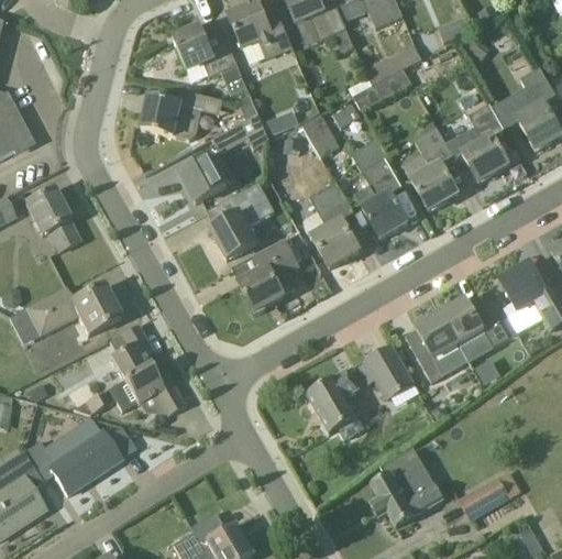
[(286,0),(297,25),(311,19),(321,41),(346,30),(334,2),(323,7),(320,0),(286,0)]
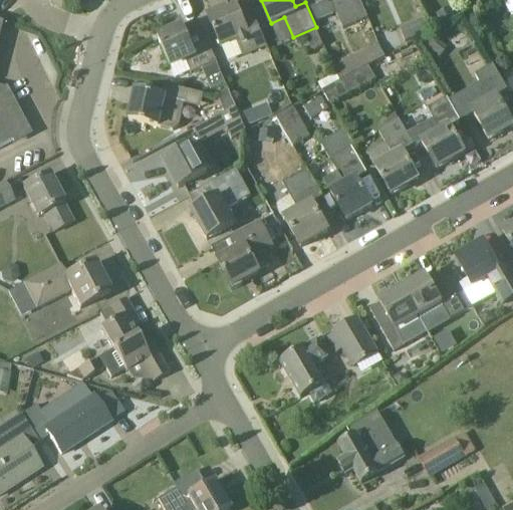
[(343,25),(367,15),(361,0),(316,0),(319,5),(330,0),(332,0),(343,25)]
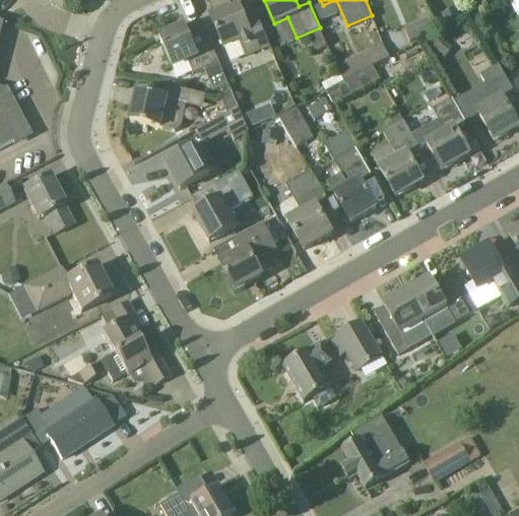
[(245,55),(270,44),(256,11),(245,16),(239,1),(211,13),(224,46),(239,40),(245,55)]
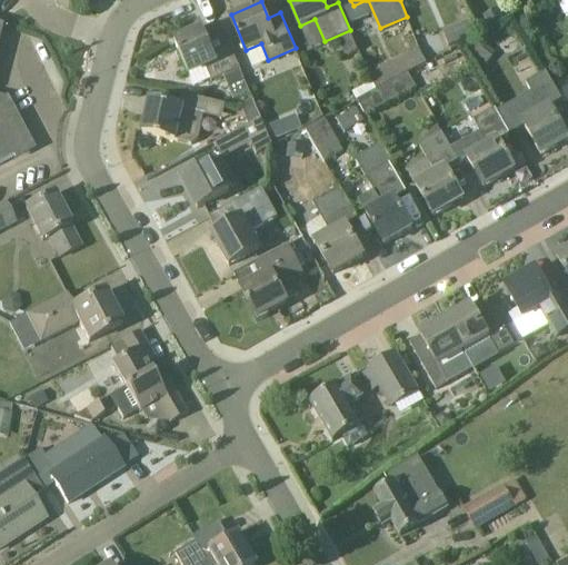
[(490,25),(505,17),(499,6),(485,12),(490,25)]
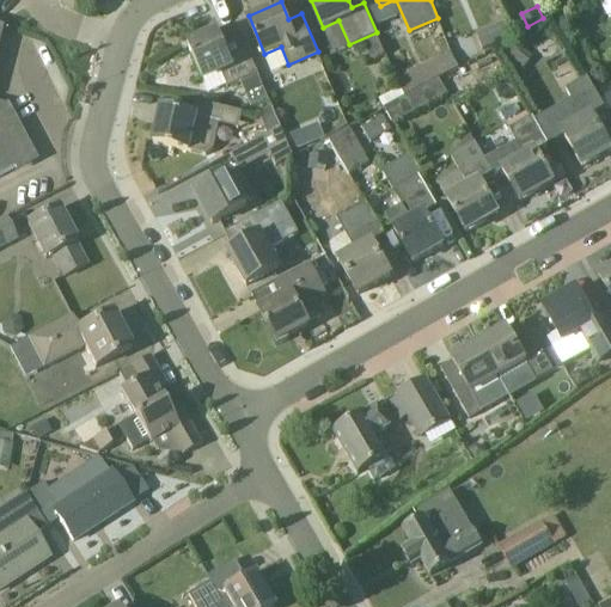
[(484,47),(512,35),(506,19),(477,31),(484,47)]
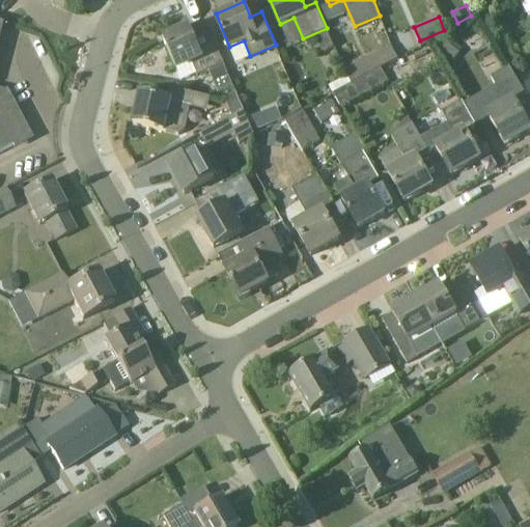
[(0,21),(0,149),(29,135),(4,88),(0,87),(0,35),(3,22),(0,21)]
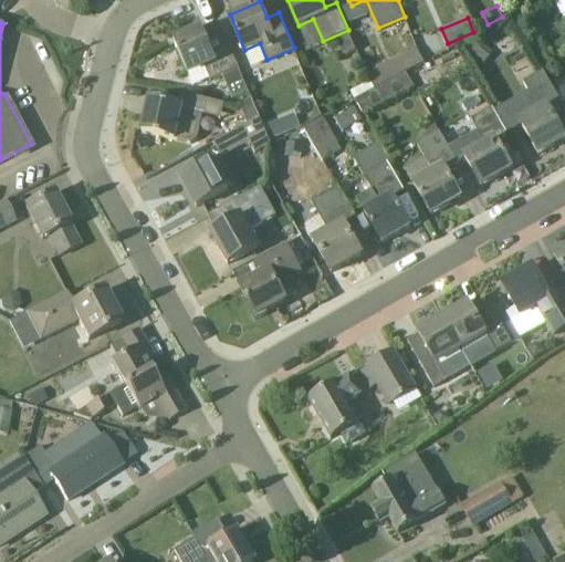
[(210,79),(222,73),(239,66),(229,43),(213,50),(203,27),(175,39),(189,72),(205,65),(210,79)]
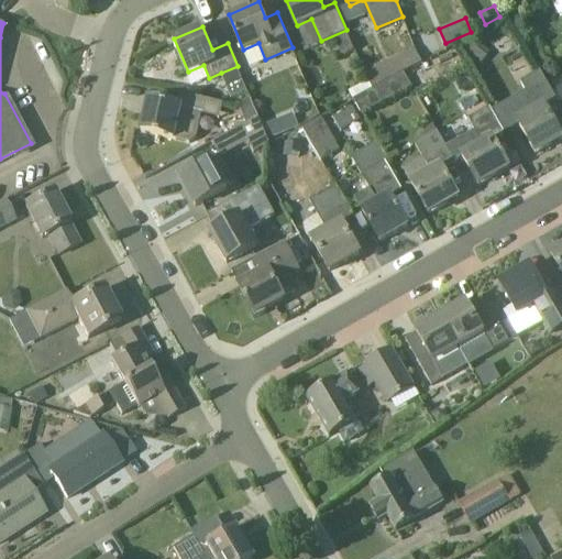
[(348,32),(335,37),(341,52),(354,46),(348,32)]
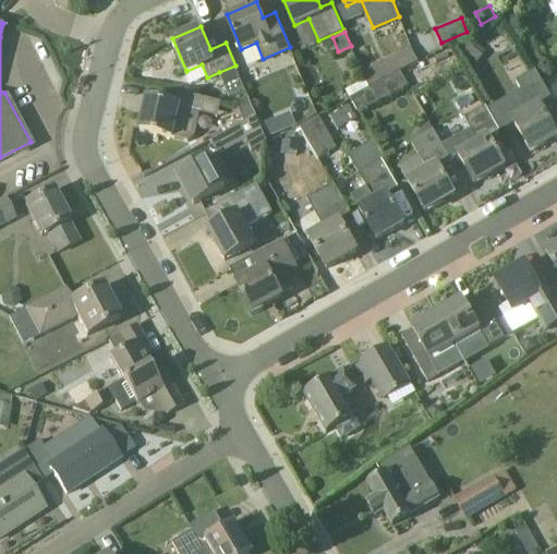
[(475,63),(486,49),(472,38),(461,52),(475,63)]
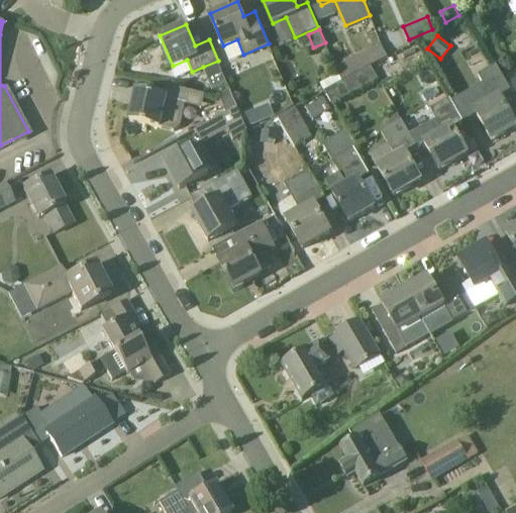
[(371,63),(372,64),(388,55),(381,41),(334,66),(337,72),(341,79),(371,63)]
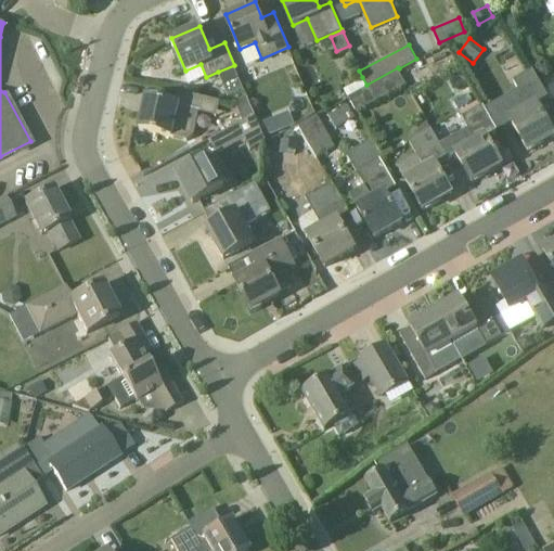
[(234,65),(218,73),(228,94),(244,87),(234,65)]
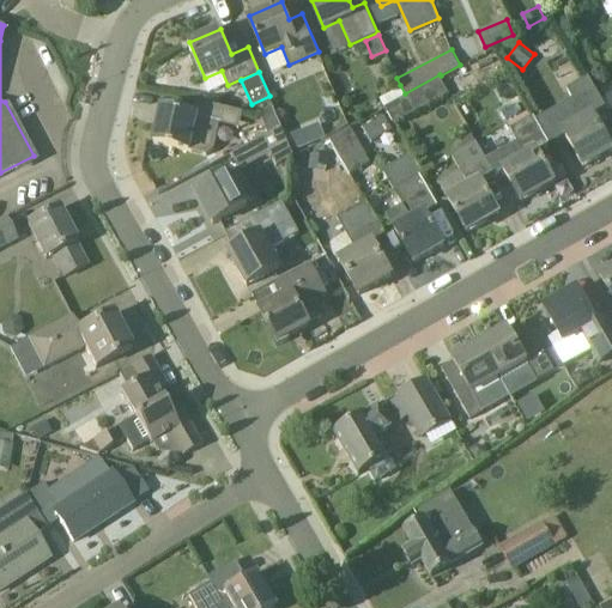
[(449,92),(441,76),(440,74),(405,93),(385,104),(394,121),(449,92)]
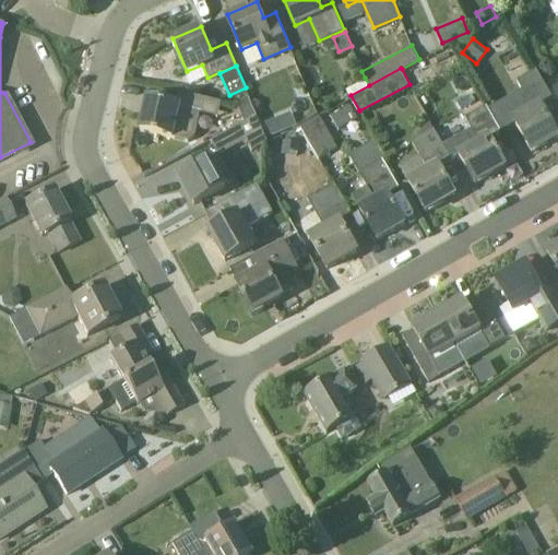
[(488,107),(500,128),(500,129),(515,120),(533,150),(557,136),(557,131),(544,107),(555,101),(536,68),(517,79),(522,89),(488,107)]
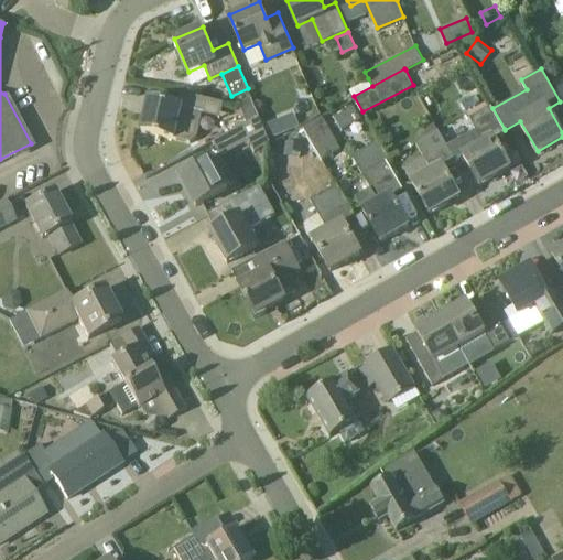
[(349,88),(354,96),(372,86),(368,78),(349,88)]
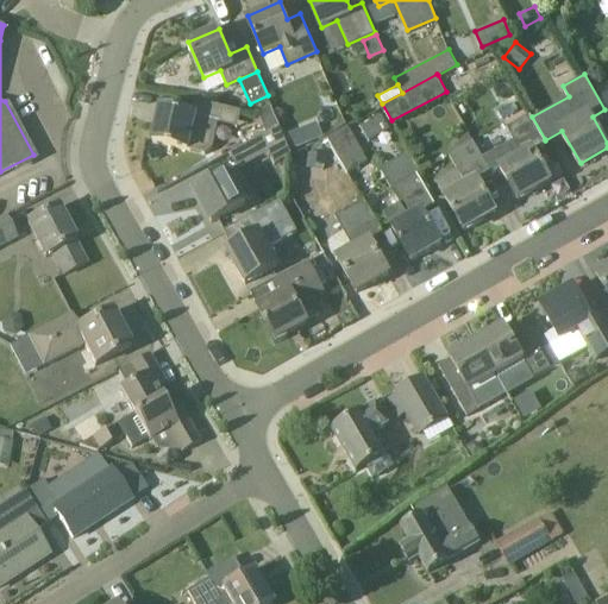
[(154,139),(205,151),(213,145),(218,120),(237,125),(240,108),(194,98),(190,112),(162,105),(154,139)]
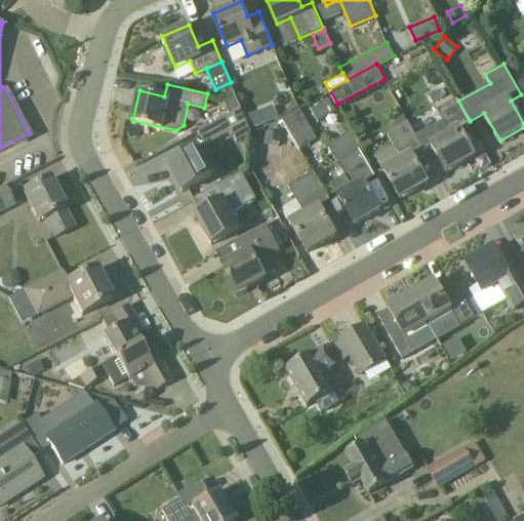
[(234,90),(223,94),(230,110),(241,106),(234,90)]
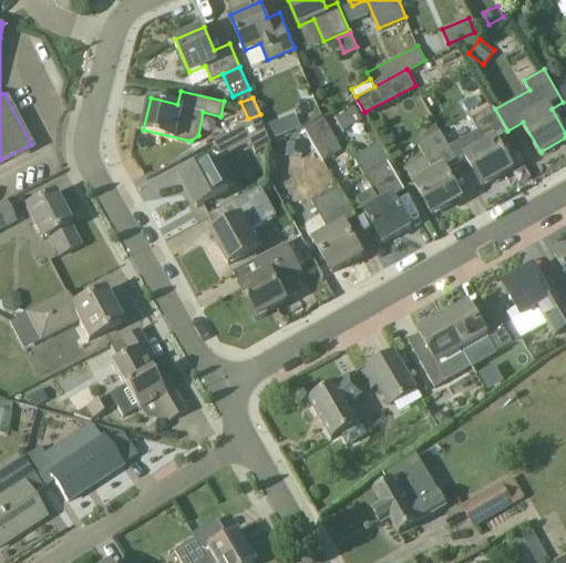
[(356,104),(336,115),(345,129),(363,118),(356,104)]
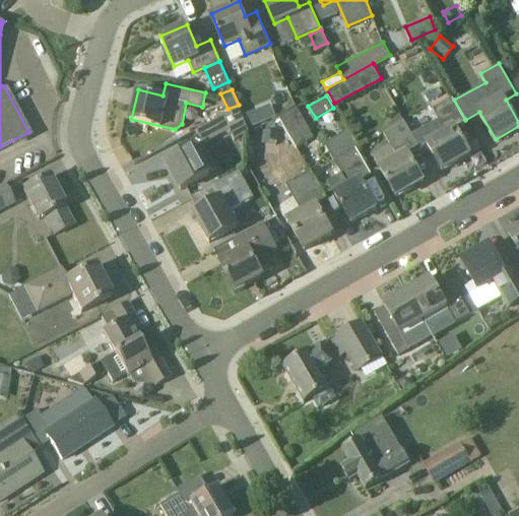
[(465,119),(454,100),(452,95),(432,107),(439,119),(419,129),(443,169),(471,152),(456,125),(465,120),(465,119)]
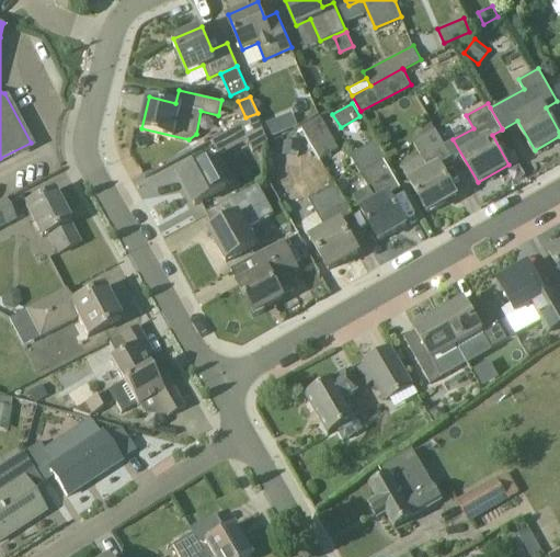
[(210,138),(217,152),(218,154),(247,138),(252,149),(269,140),(258,113),(210,138)]
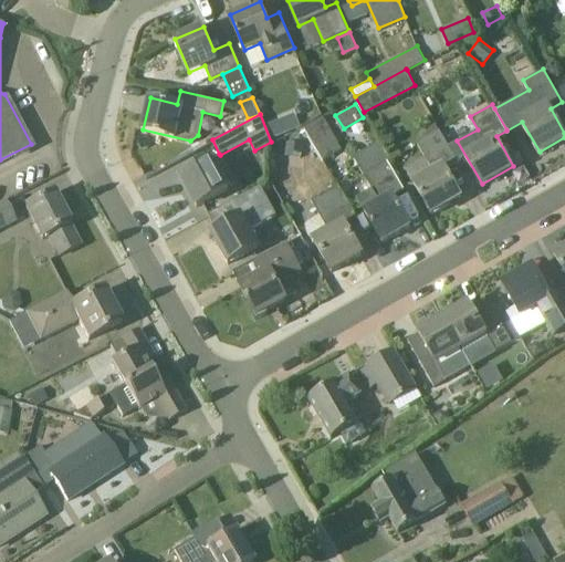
[(305,125),(321,152),(338,142),(323,115),(305,125)]
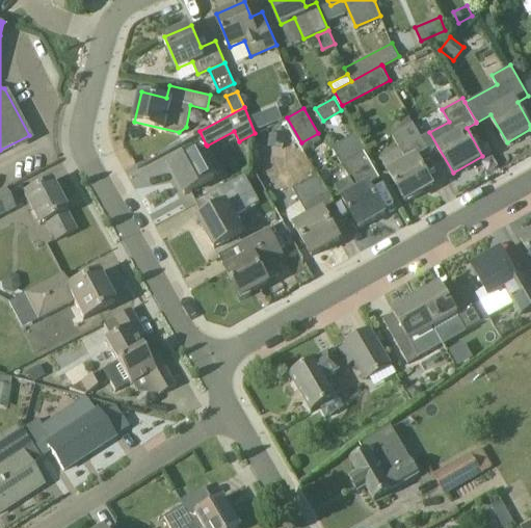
[(257,129),(268,124),(263,110),(251,115),(257,129)]
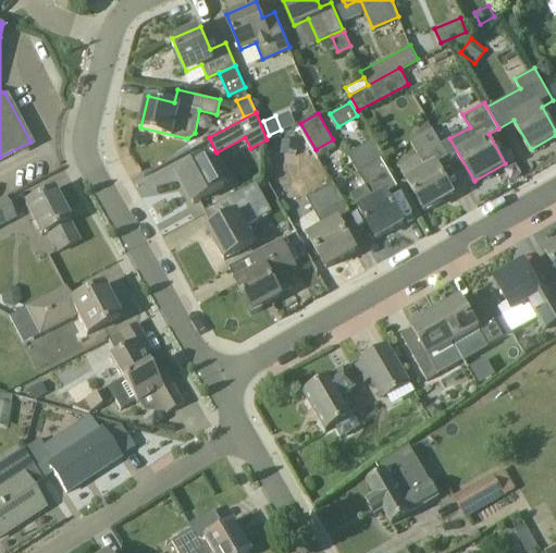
[(418,154),(399,164),(423,205),(425,209),(455,192),(453,188),(437,162),(449,156),(433,126),(410,139),(418,154)]
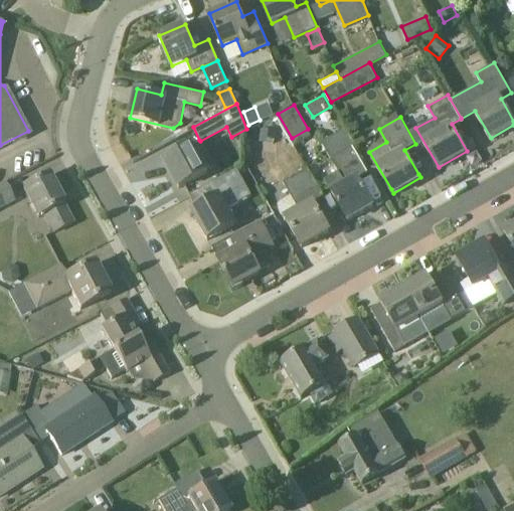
[(262,126),(260,139),(276,141),(278,128),(262,126)]
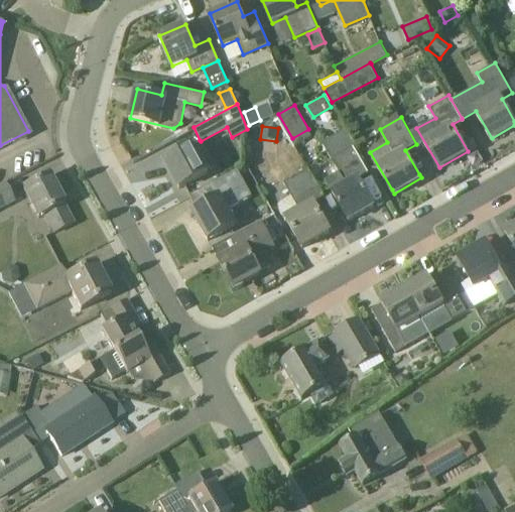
[(180,186),(209,170),(194,143),(165,158),(180,186)]
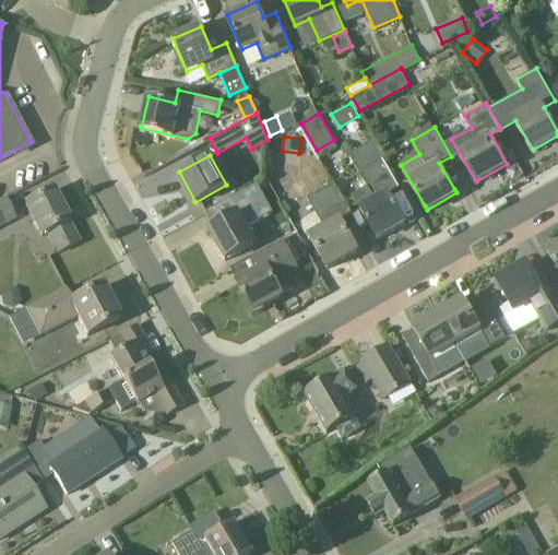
[(359,170),(375,197),(360,205),(378,237),(406,222),(389,192),(400,186),(382,156),(359,170)]
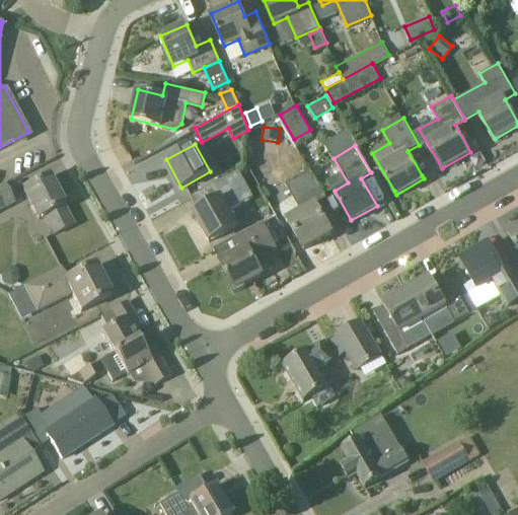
[(237,225),(228,209),(253,195),(238,168),(214,181),(221,196),(194,211),(210,239),(237,225)]
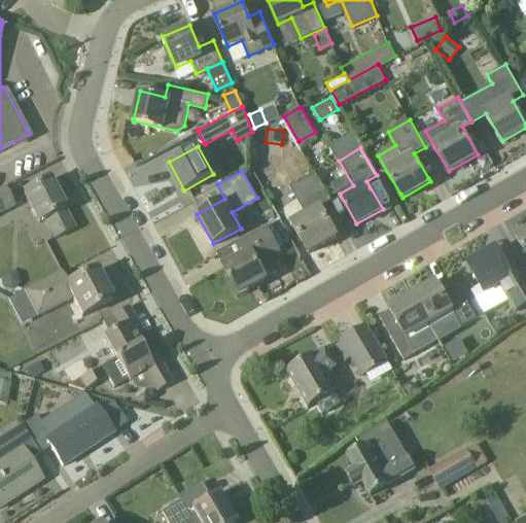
[(297,199),(287,204),(286,210),(310,251),(337,235),(318,203),(330,196),(315,171),(290,185),(297,199)]
